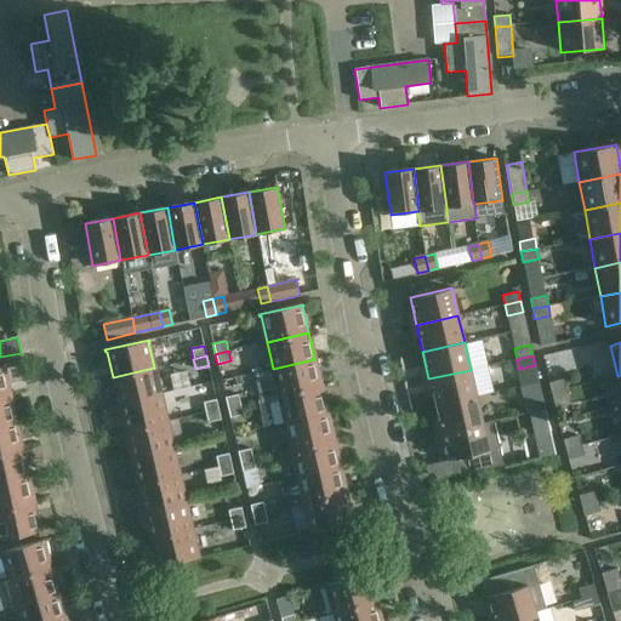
[(499,358),(480,363),(485,377),(503,371),(499,358)]
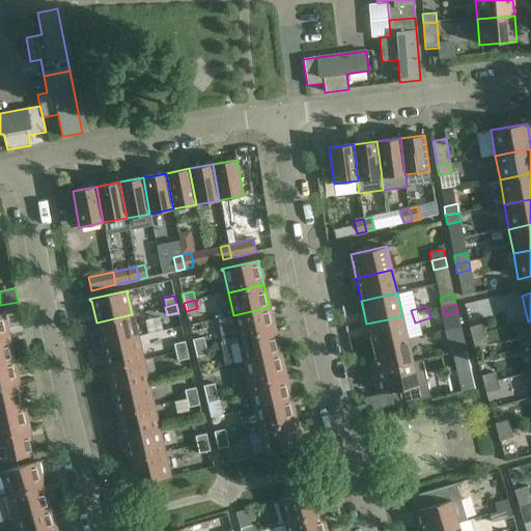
[(269,307),(233,315),(239,338),(274,330),(269,307)]
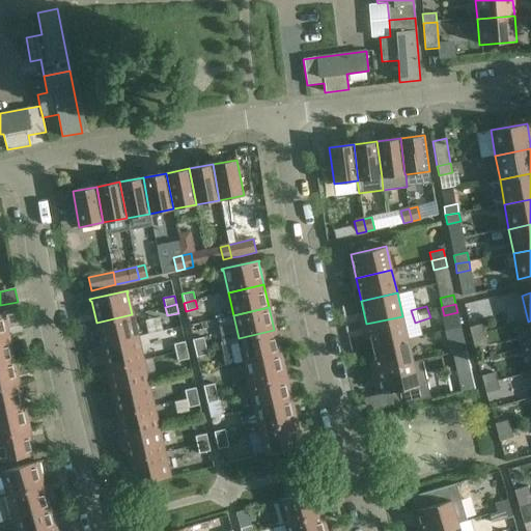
[(96,323),(102,345),(137,338),(132,314),(96,323)]
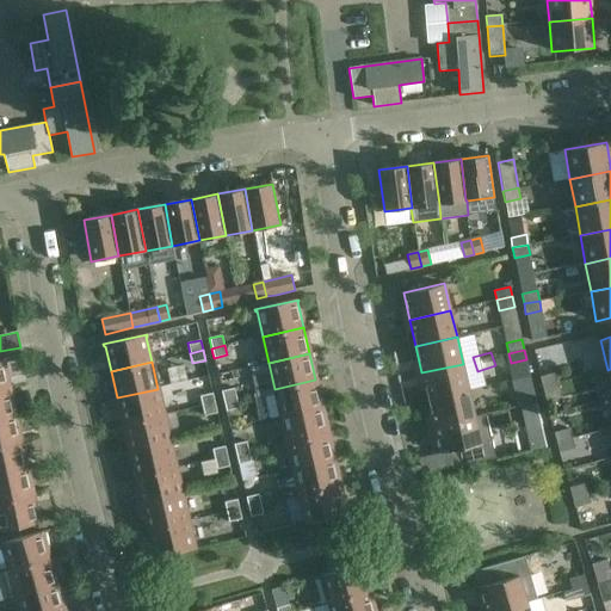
[(421,372),(425,386),(427,400),(469,390),(463,364),(421,372)]
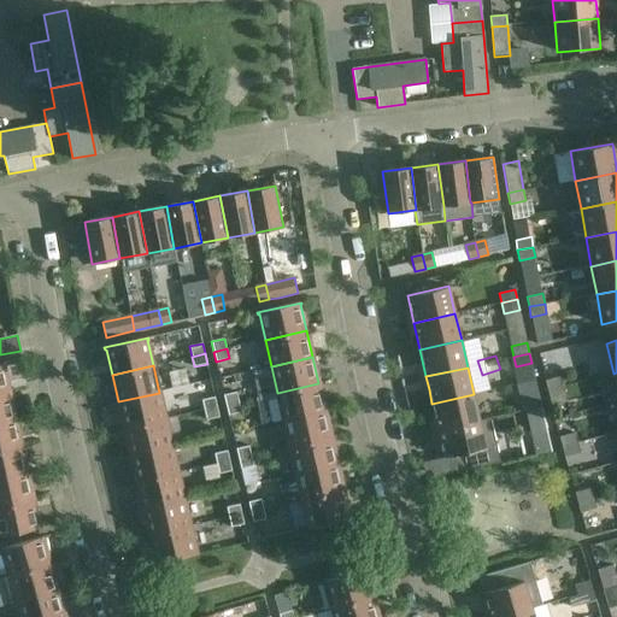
[(545,381),(547,391),(563,387),(560,376),(545,381)]
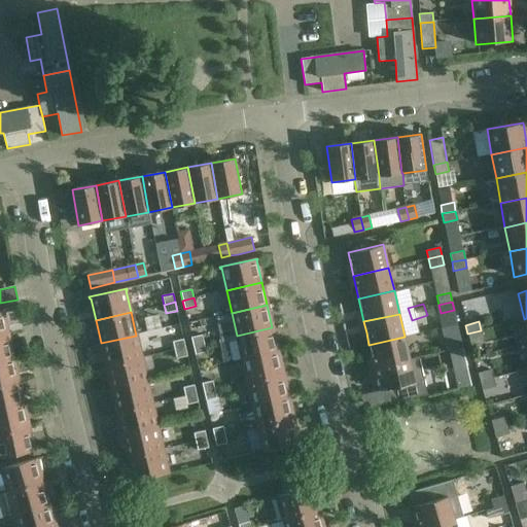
[(237,336),(242,359),(277,351),(272,327),(237,336)]
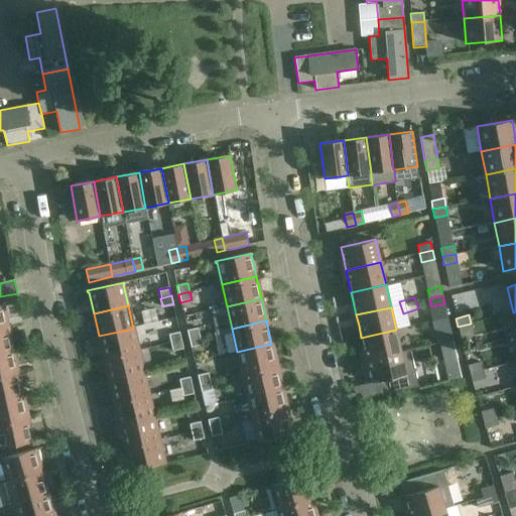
[(458,327),(461,335),(473,332),(471,324),(458,327)]
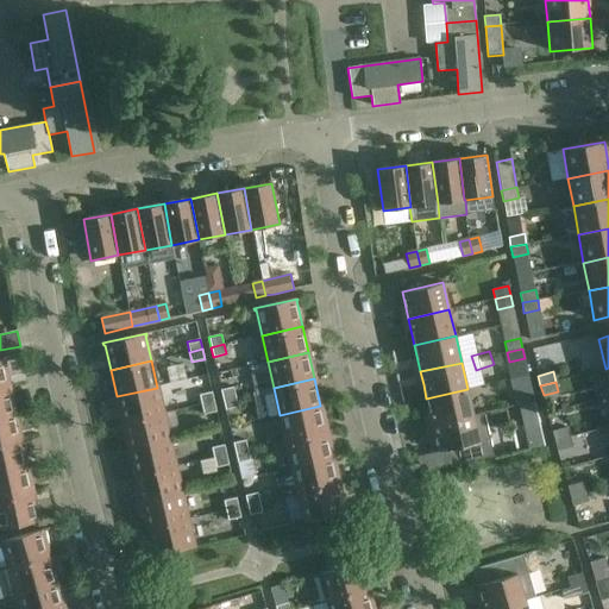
[(221,390),(224,400),(236,397),(233,387),(221,390)]
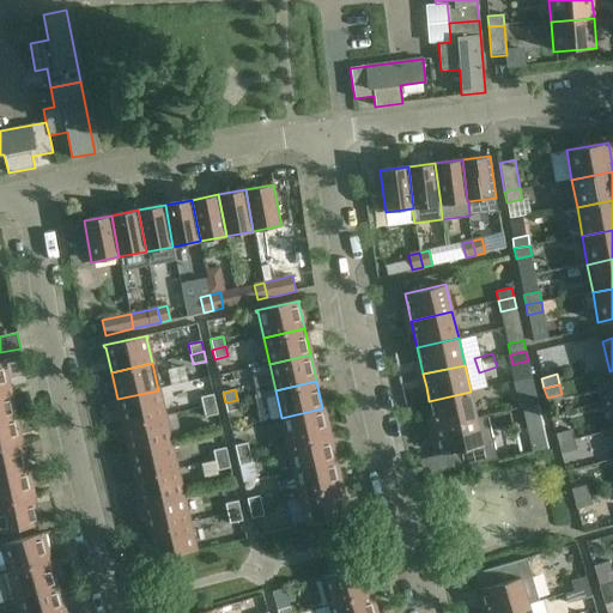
[(0,392),(0,419),(16,417),(10,390),(0,392)]
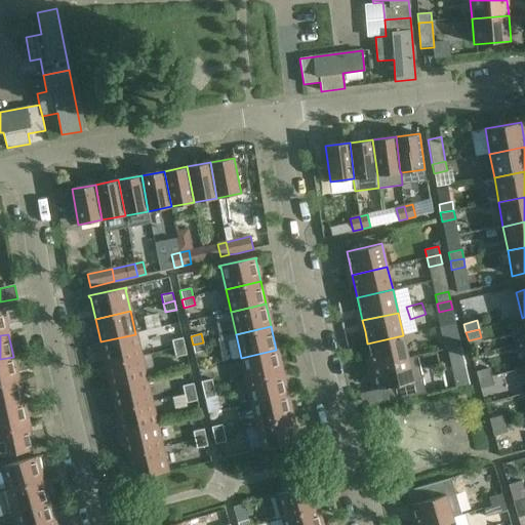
[(101,341),(106,365),(140,357),(135,334),(101,341)]
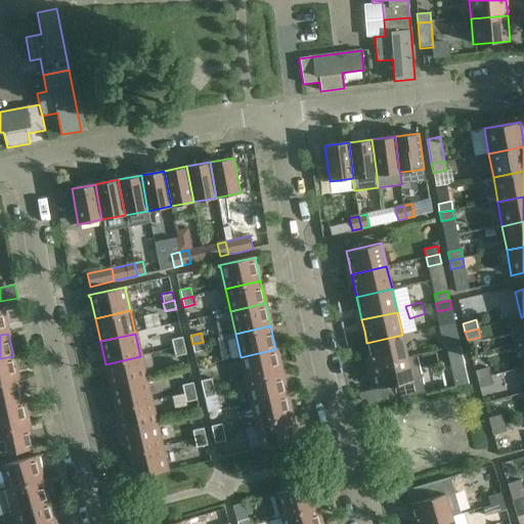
[(366,343),(372,365),(407,357),(402,335),(366,343)]
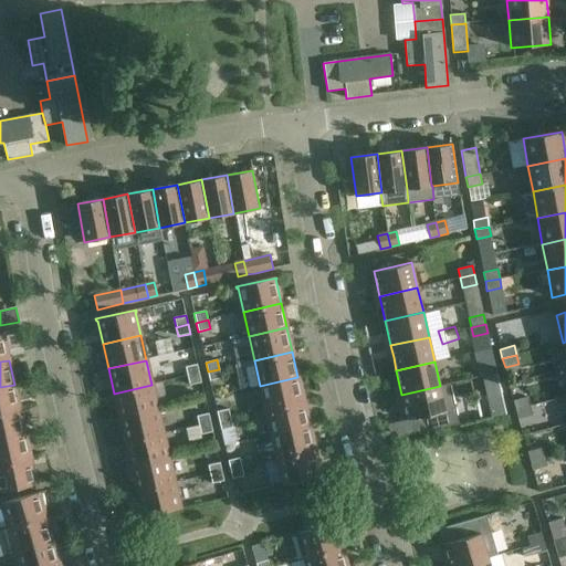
[(185,367),(187,376),(199,374),(197,364),(185,367)]
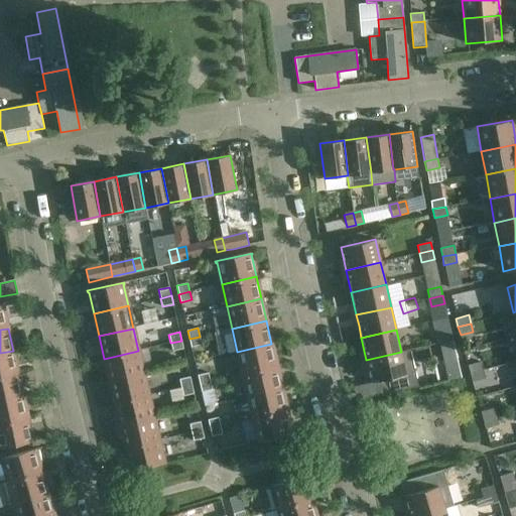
[(453,340),(450,332),(437,335),(439,343),(453,340)]
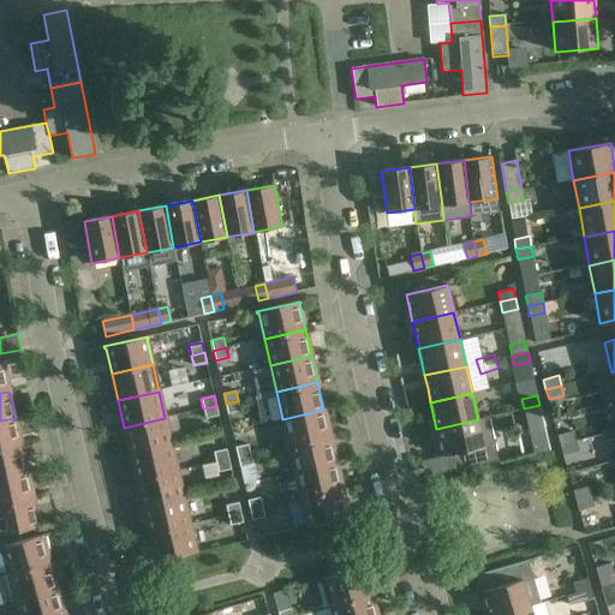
[(238,401),(226,404),(227,413),(240,411),(238,401)]
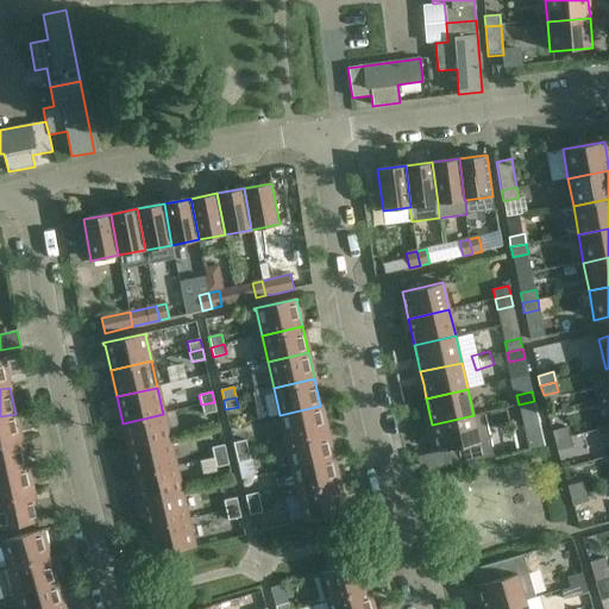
[(544,445),(534,401),(519,405),(521,415),(520,415),(527,449),(544,445)]
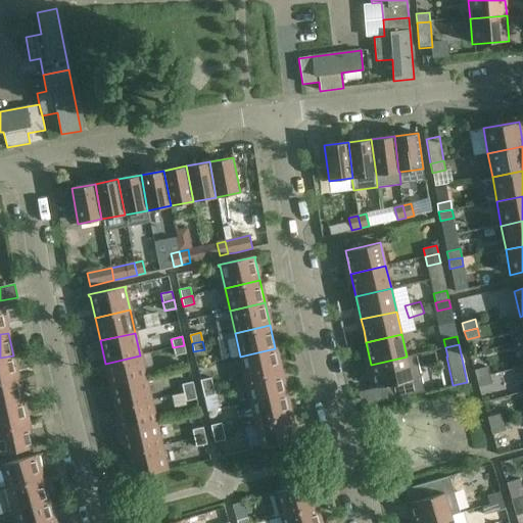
[(186,353),(184,345),(173,347),(175,357),(186,353)]
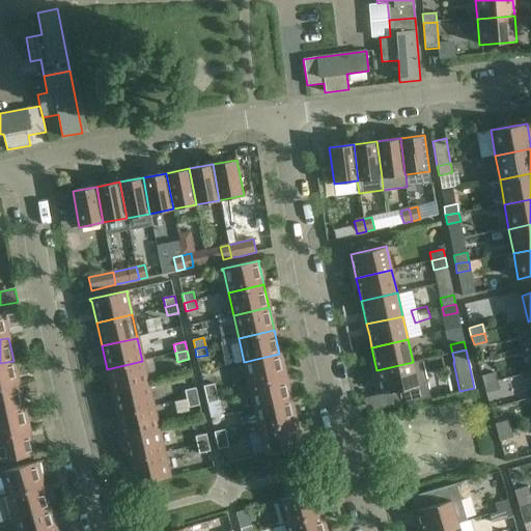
[(244,362),(249,385),(285,376),(279,354),(244,362)]
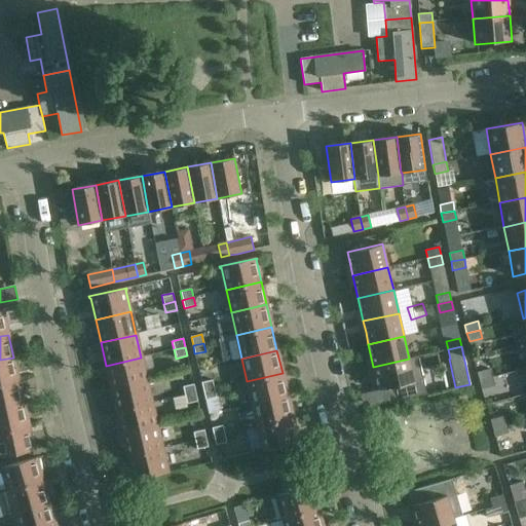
[(409,359),(373,367),(378,390),(386,388),(389,402),(426,393),(418,357),(409,359)]
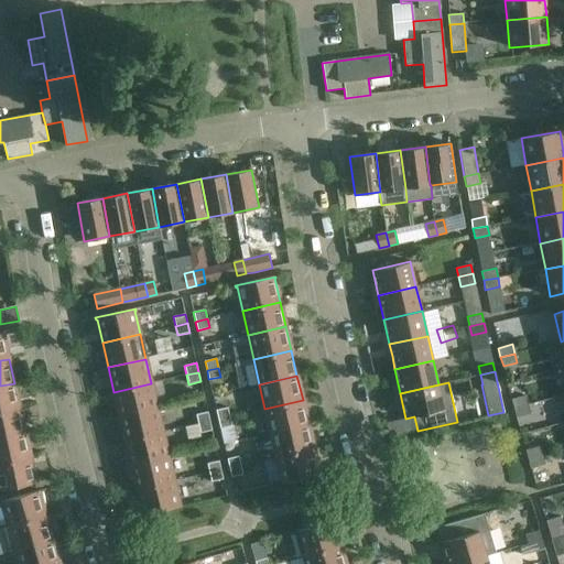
[(0,386),(0,412),(20,408),(14,383),(0,386)]
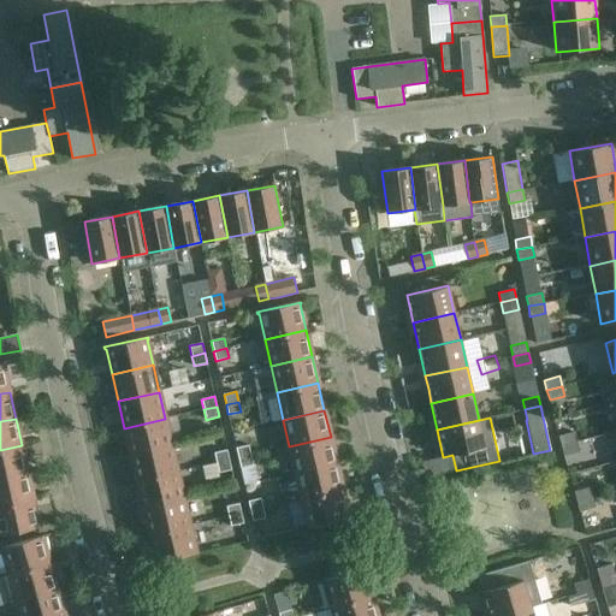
[(124,428),(130,455),(171,445),(165,419),(124,428)]
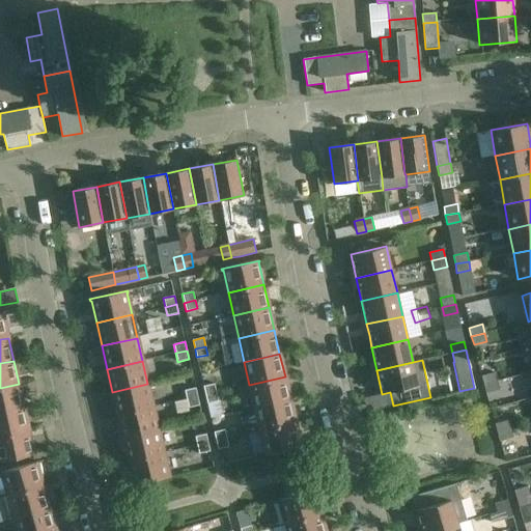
[(481,375),(483,385),(497,381),(494,372),(481,375)]
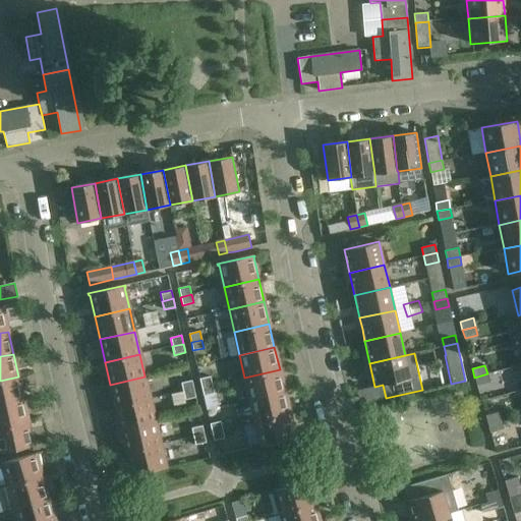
[(280,369),(244,378),(250,400),(285,392),(280,369)]
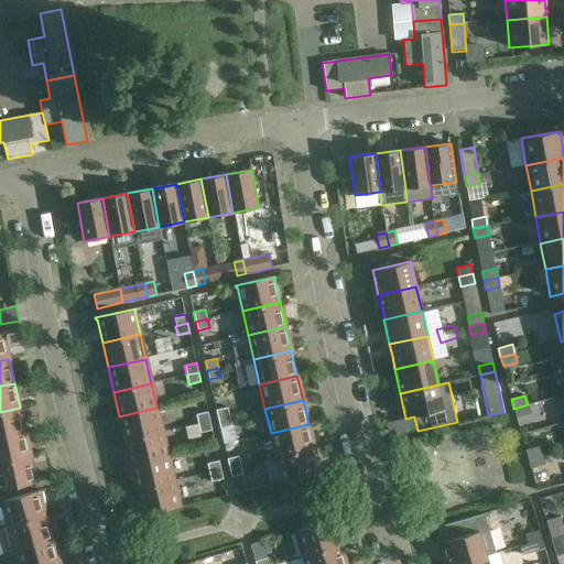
[(530,414),(528,404),(513,409),(517,418),(530,414)]
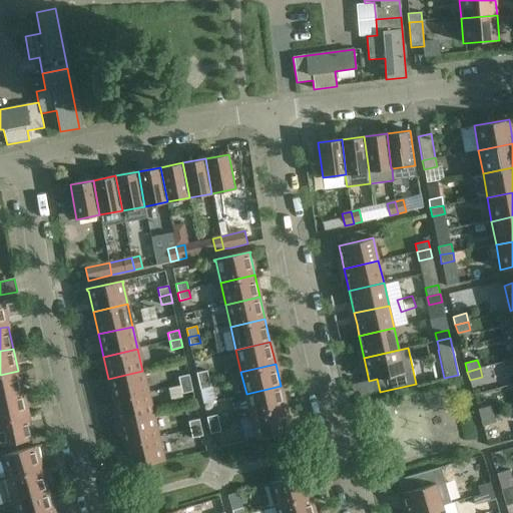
[(18,371),(0,375),(0,398),(23,393),(18,371)]
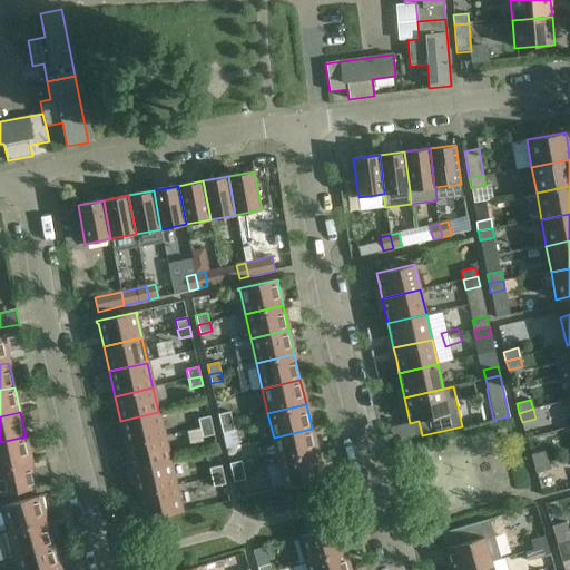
[(120,421),(126,445),(164,436),(158,412),(120,421)]
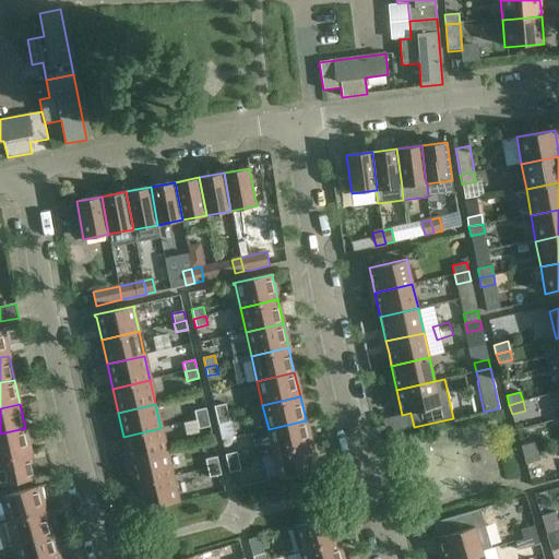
[(226,404),(214,406),(216,416),(227,413),(226,404)]
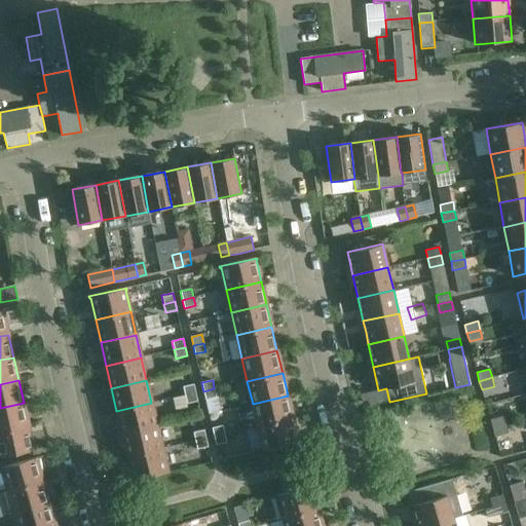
[(183,386),(185,396),(195,392),(193,384),(183,386)]
